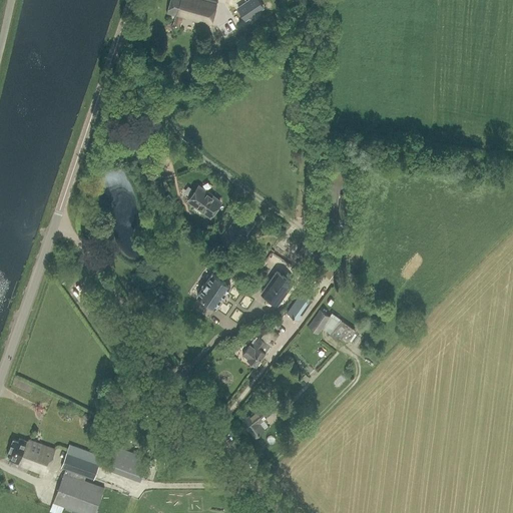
[(181,22),(182,18),(209,27),(216,3),(207,0),(169,0),(166,14),(175,16),(172,25),(178,27),(180,22),(181,22)]
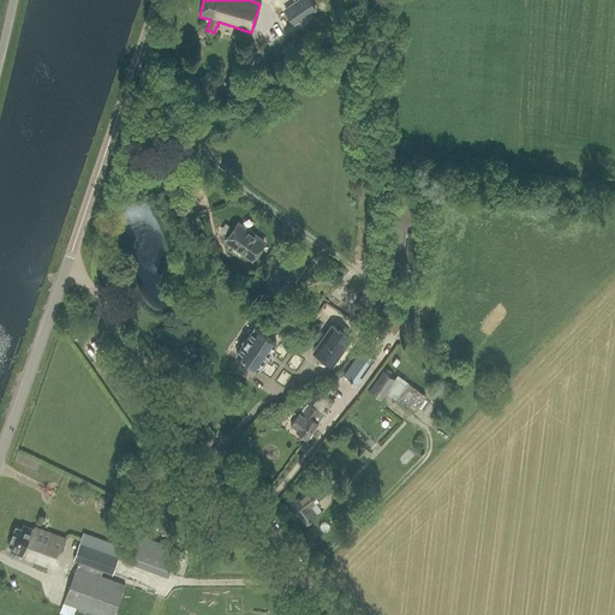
[(311,0),(297,0),(285,9),(294,24),(317,10),(311,0)]
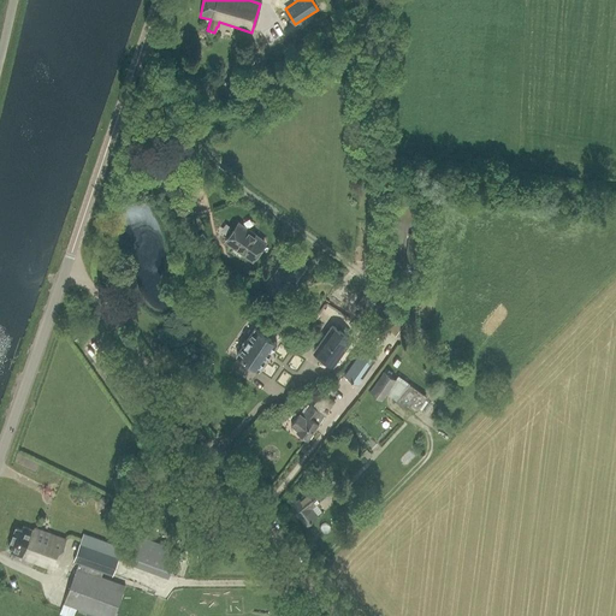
[(158,188),(167,202),(179,194),(170,179),(158,188)]
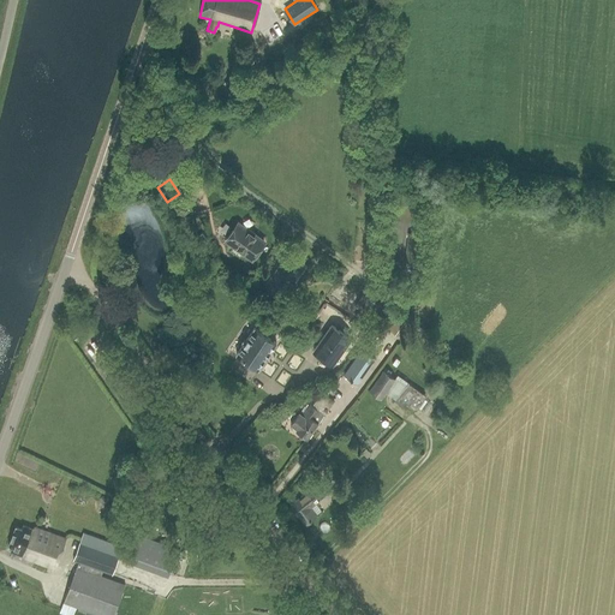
[(252,258),(264,242),(238,224),(226,240),(252,258)]
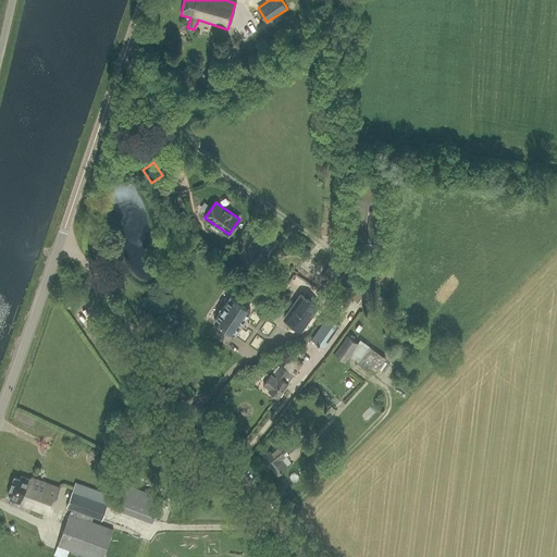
[(370,211),(368,237),(383,238),(385,212),(370,211)]
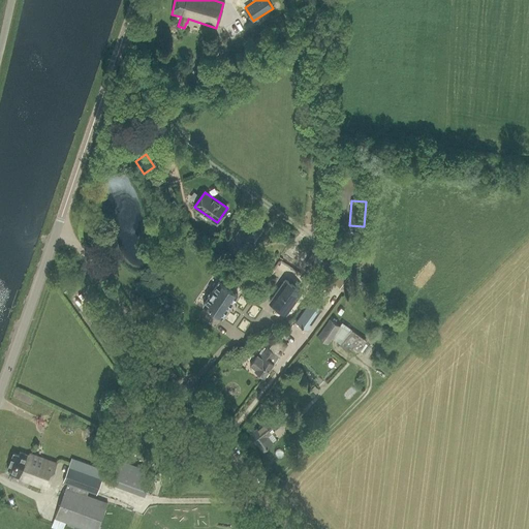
[(242,255),(260,230),(247,221),(229,246),(242,255)]
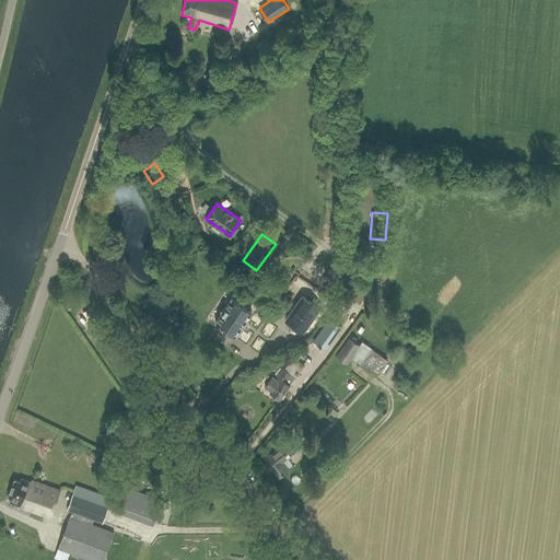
[(352,291),(358,283),(353,280),(348,289),(352,291)]
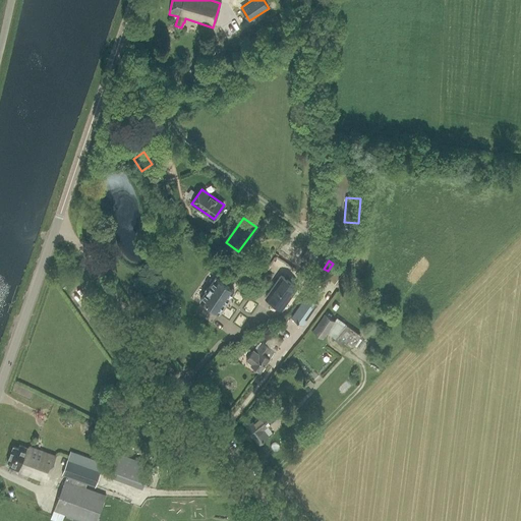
[(313,279),(320,270),(306,262),(301,271),(313,279)]
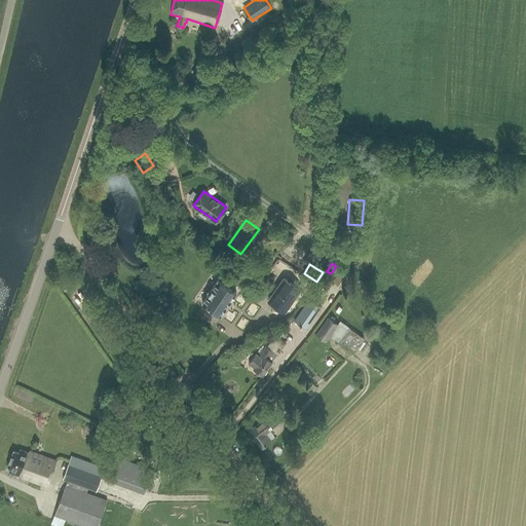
[(353,277),(341,269),(333,282),(344,290),(353,277)]
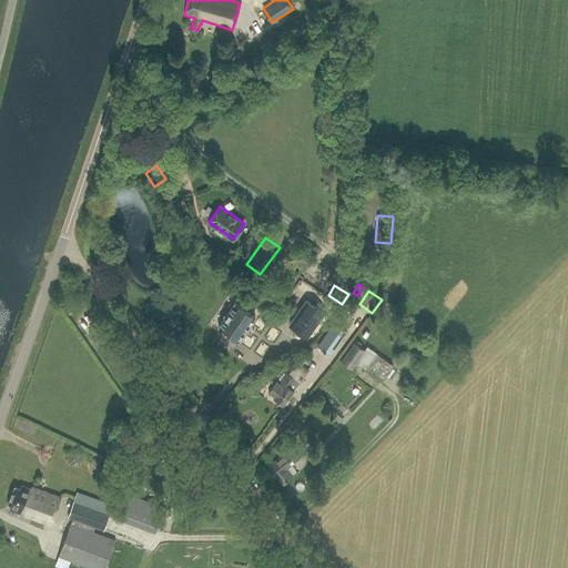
[(325,313),(306,300),(288,324),(307,337),(325,313)]
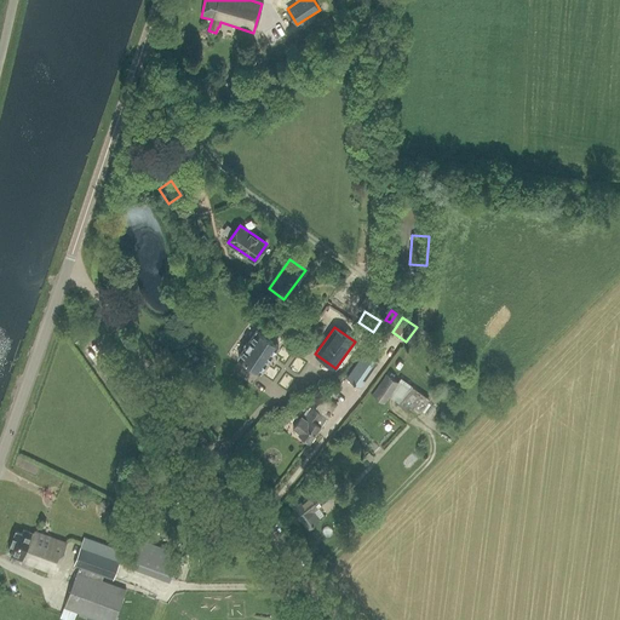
[(262,373),(280,346),(258,331),(239,357),(262,373)]
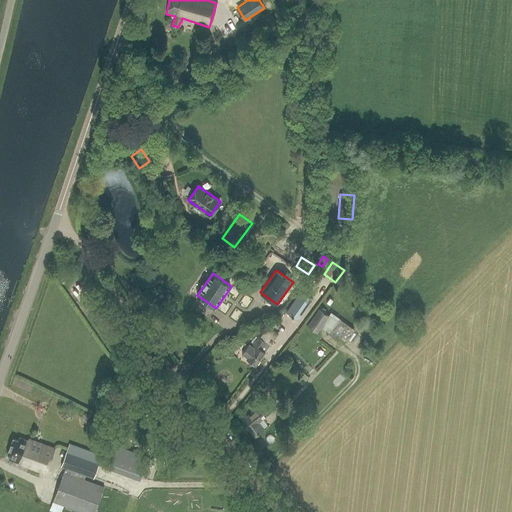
[(287,310),(299,319),(313,297),(301,289),(287,310)]
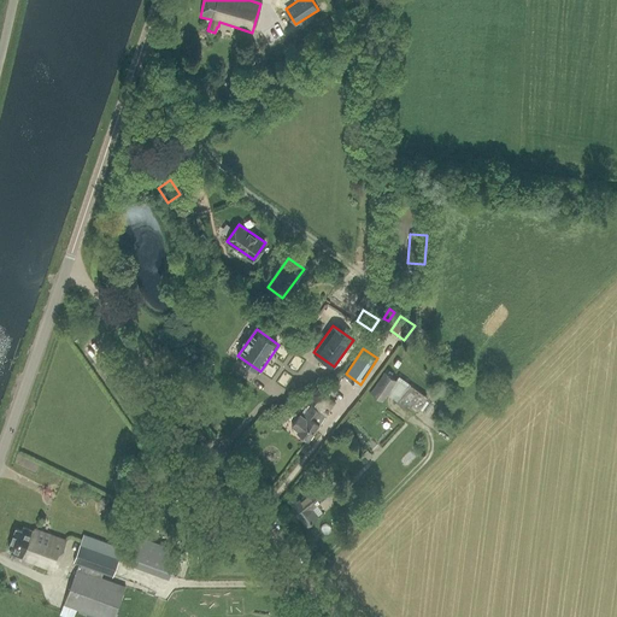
[(370,392),(383,400),(398,380),(397,380),(385,371),(370,392)]
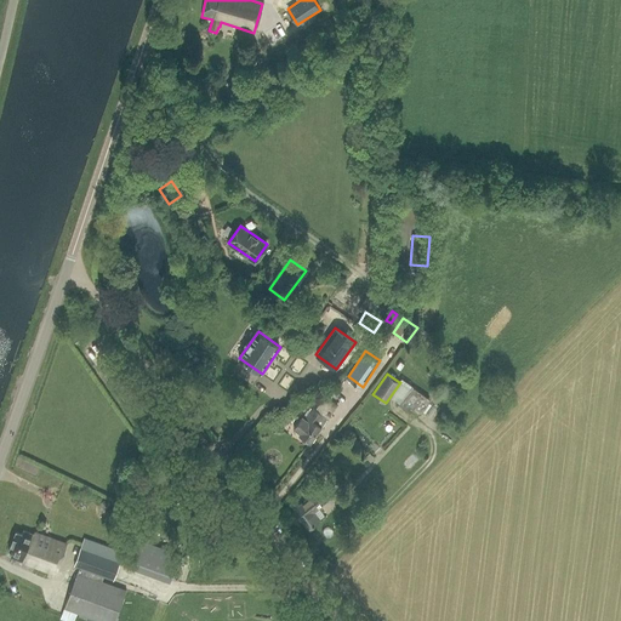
[(414,386),(400,405),(409,411),(411,408),(420,415),(431,399),(414,386)]
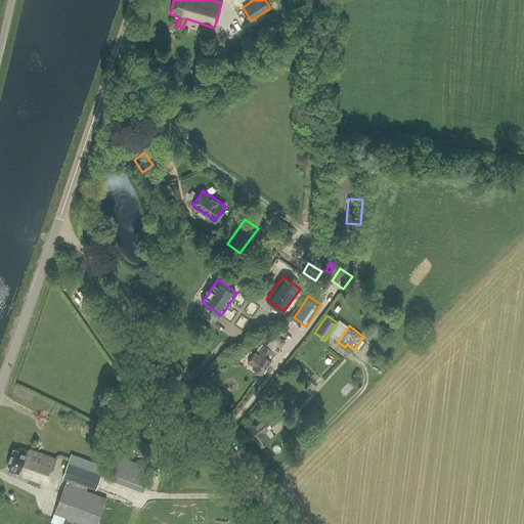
[(280,335),(276,331),(267,344),(278,352),(286,343),(278,338),(280,335)]
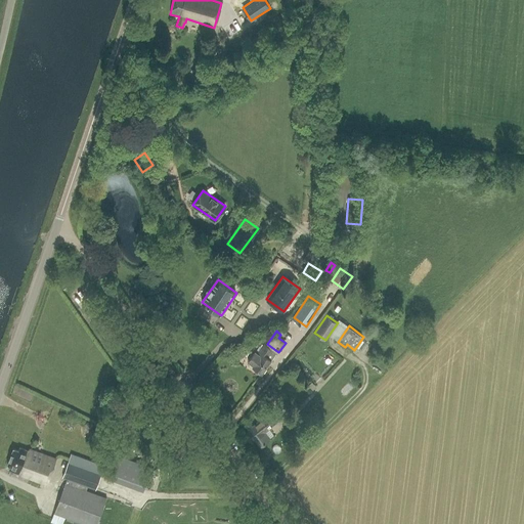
[(277,355),(265,347),(264,346),(259,353),(262,355),(261,356),(256,352),(248,363),(254,367),(253,368),(262,376),(277,355)]
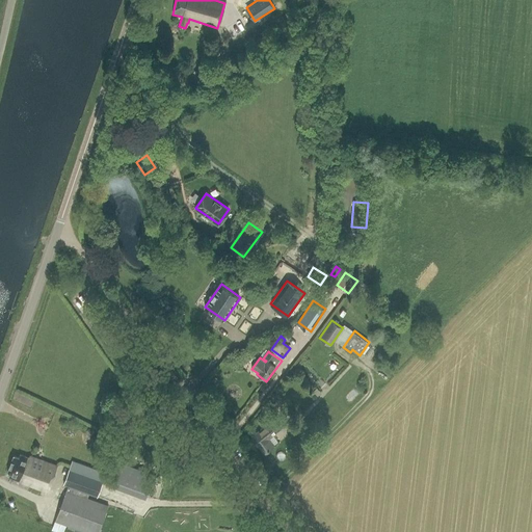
[(321,393),(317,388),(313,392),(317,396),(321,393)]
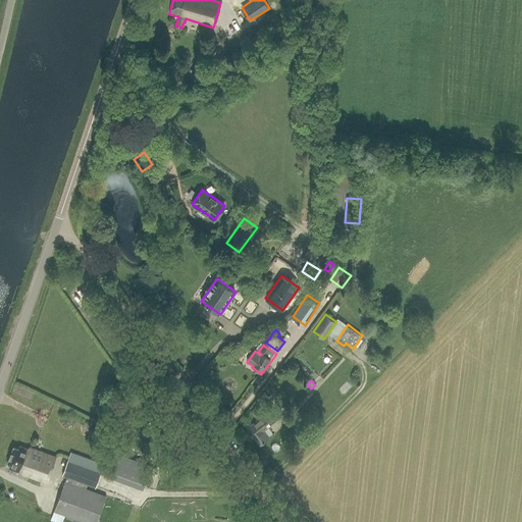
[(263,431),(275,422),(268,412),(262,417),(263,418),(248,429),(259,445),(268,437),(263,431)]
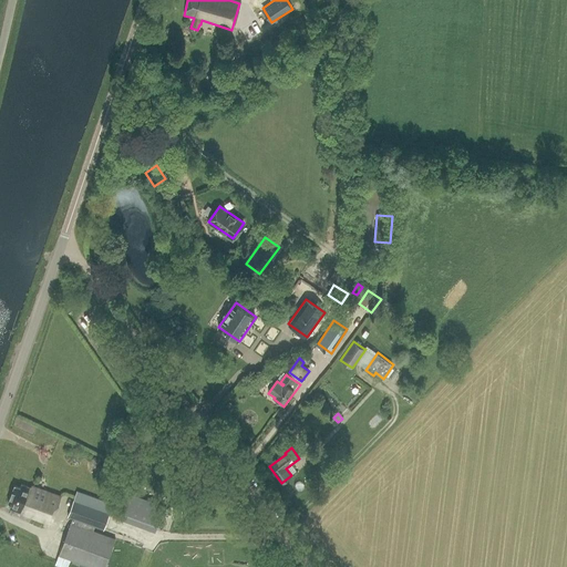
[(51,524),(61,496),(32,486),(32,488),(21,484),(20,486),(14,484),(9,502),(12,504),(11,509),(51,524)]
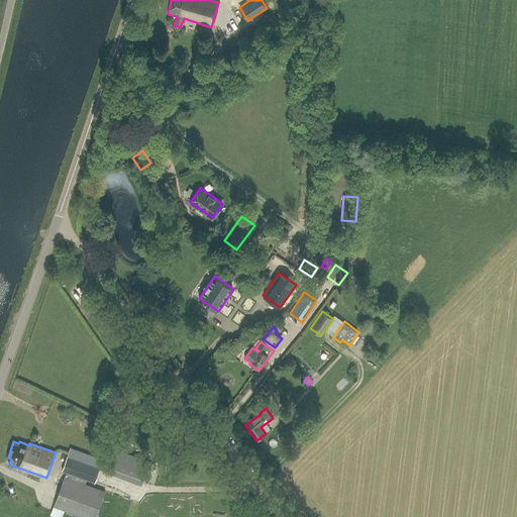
[(95,484),(105,456),(72,444),(62,472),(67,474),(52,515),(57,516),(62,516),(64,511),(79,516),(95,516),(105,492),(85,484),(87,481),(95,484)]
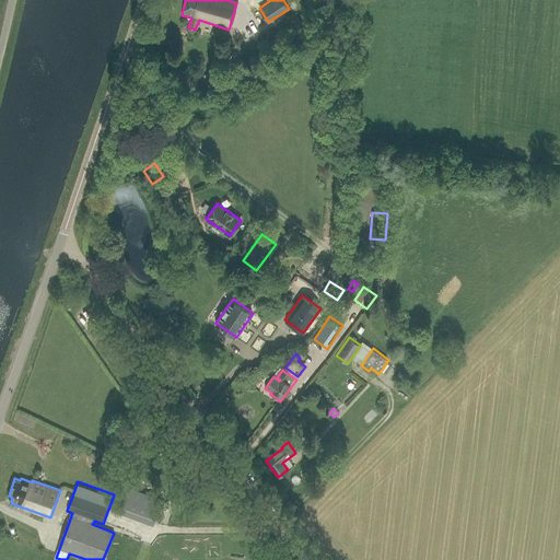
[(126,486),(116,511),(153,524),(163,498),(126,486)]
